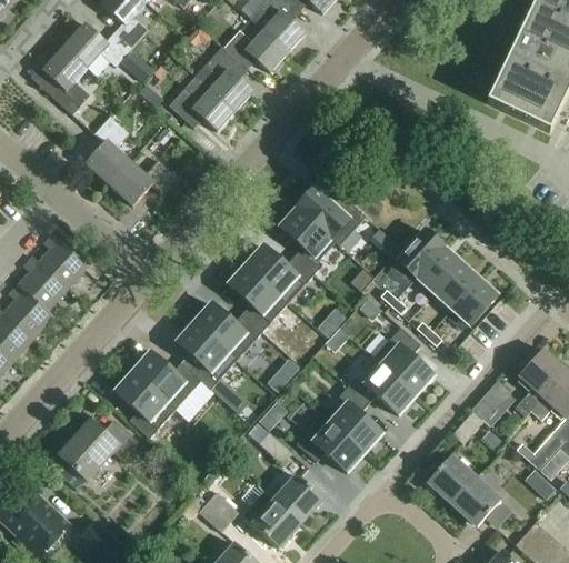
[(106,0),(102,3),(122,22),(115,31),(132,47),(148,29),(133,16),(147,1),(146,0),(106,0)]
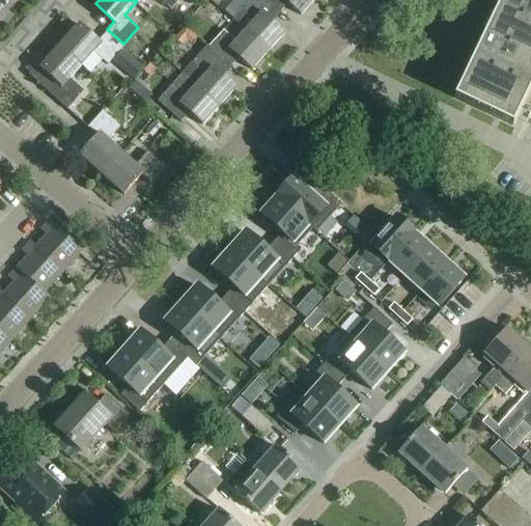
[(248,0),(233,17),(246,28),(269,48),(285,29),(268,14),(275,5),(270,0),(248,0)]
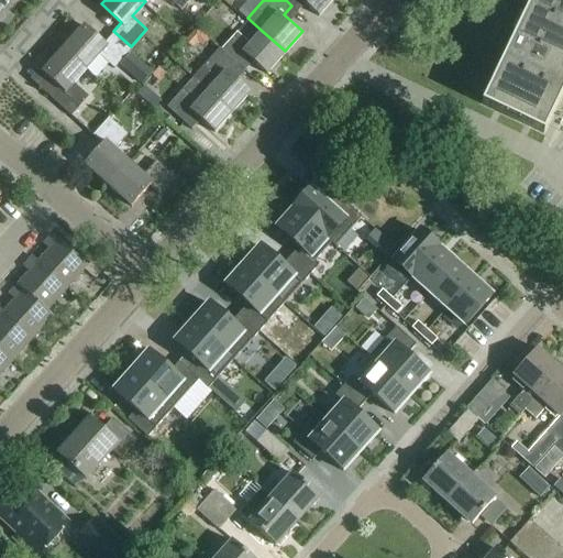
[(286,0),(291,6),(296,0),(305,0),(319,13),(330,0),(286,0)]
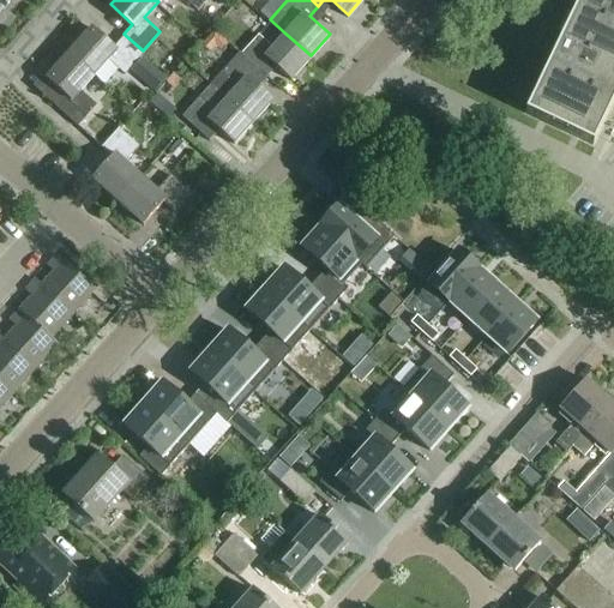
[(593,142),(613,96),(613,64),(613,65),(613,61),(613,0),(583,0),(554,59),(551,56),(525,109),(593,142)]
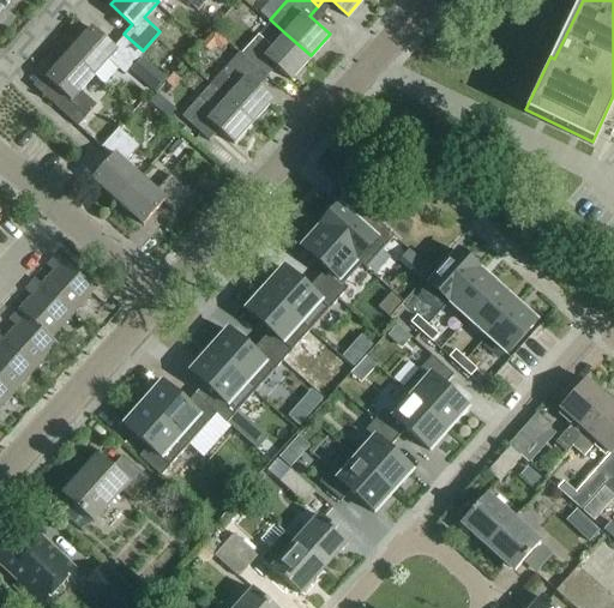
[(92,24),(70,49),(94,72),(108,56),(125,71),(143,50),(124,34),(114,44),(92,24)]
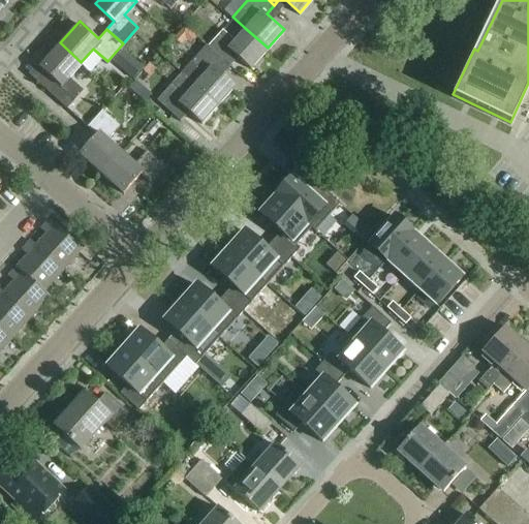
[(196,35),(184,24),(174,35),(181,41),(185,36),(191,41),(196,35)]
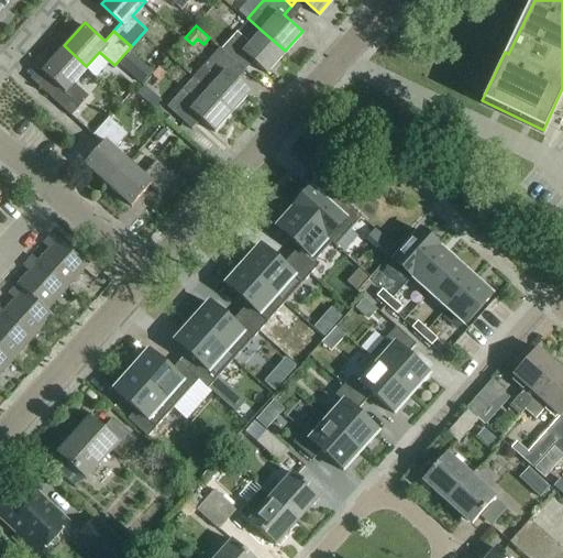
[(238,29),(222,46),(221,46),(240,63),(249,54),(267,70),(285,51),(261,30),(251,41),(238,29)]
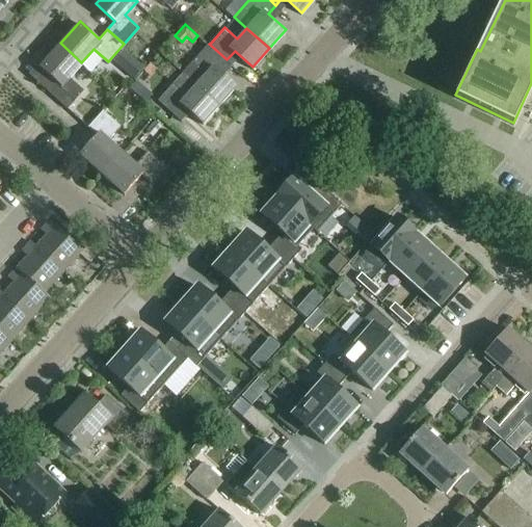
[(46,71),(37,79),(68,106),(83,89),(69,77),(81,62),(60,43),(40,66),(46,71)]
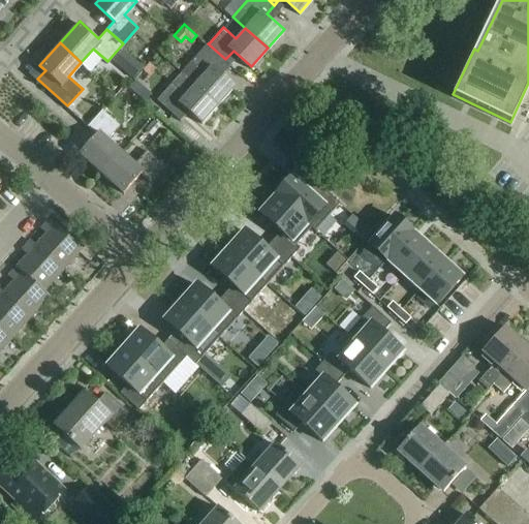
[(207,42),(182,69),(218,102),(236,84),(222,72),(230,64),(225,59),(208,43),(209,43),(207,42)]
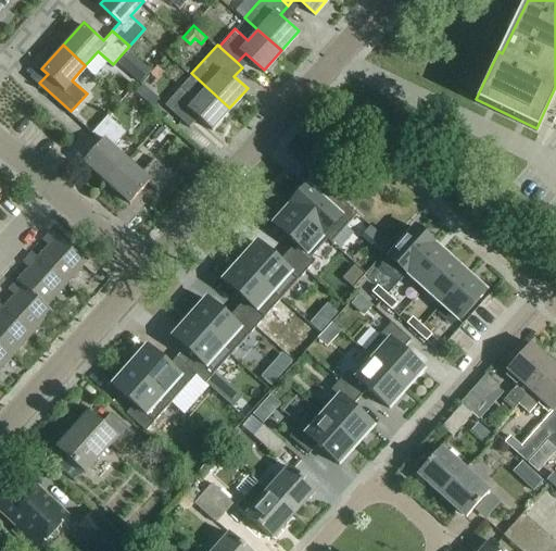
[(140,80),(151,67),(139,58),(128,70),(140,80)]
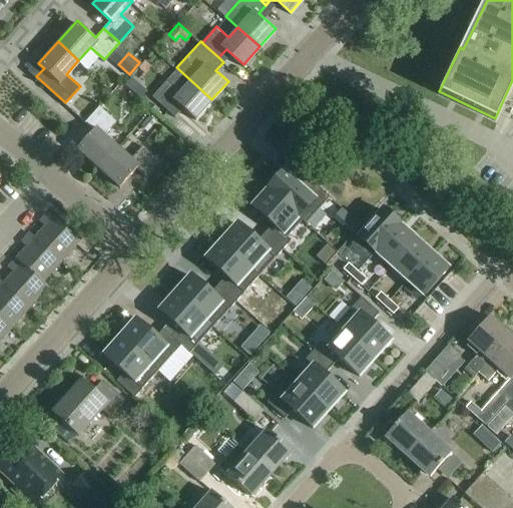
[(211,99),(176,67),(152,94),(170,110),(178,102),(195,117),(211,99)]
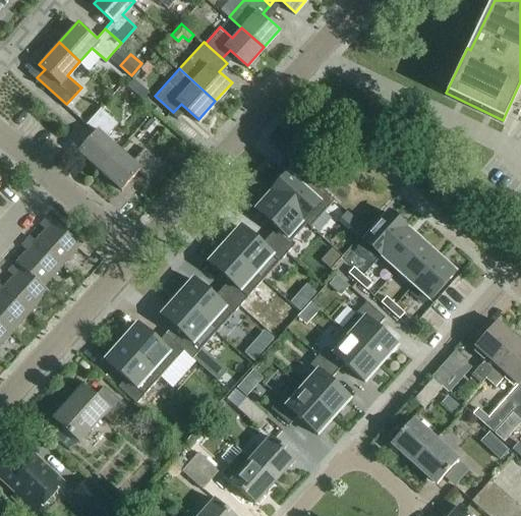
[(134,76),(127,83),(133,90),(140,81),(134,76)]
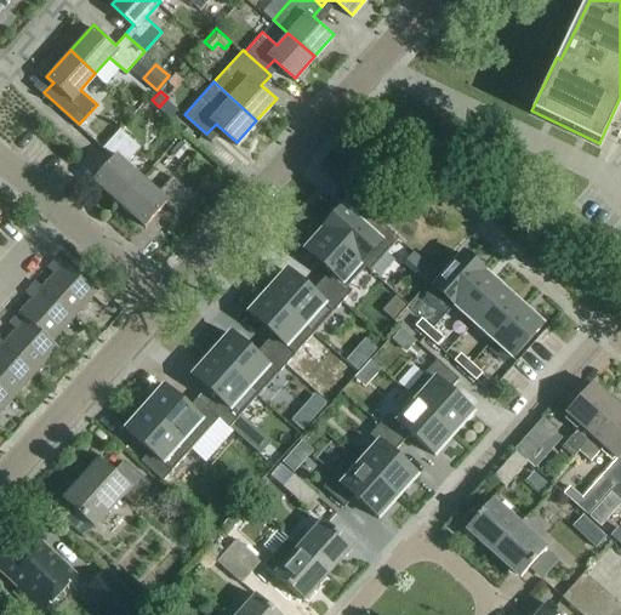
[(93,177),(119,200),(142,175),(126,160),(141,144),(120,126),(103,146),(114,155),(93,177)]
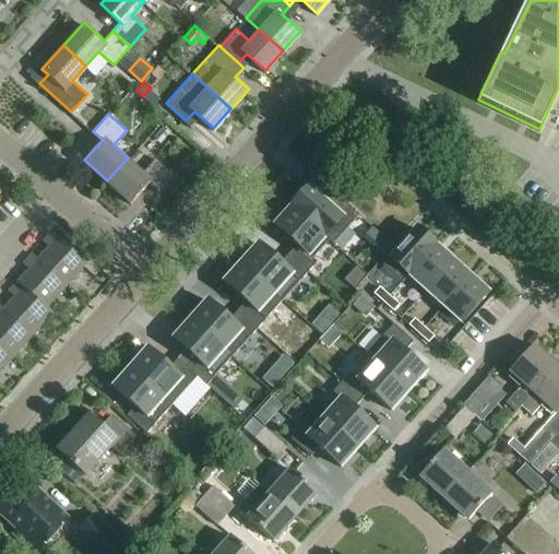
[(163,124),(154,133),(162,140),(169,130),(163,124)]
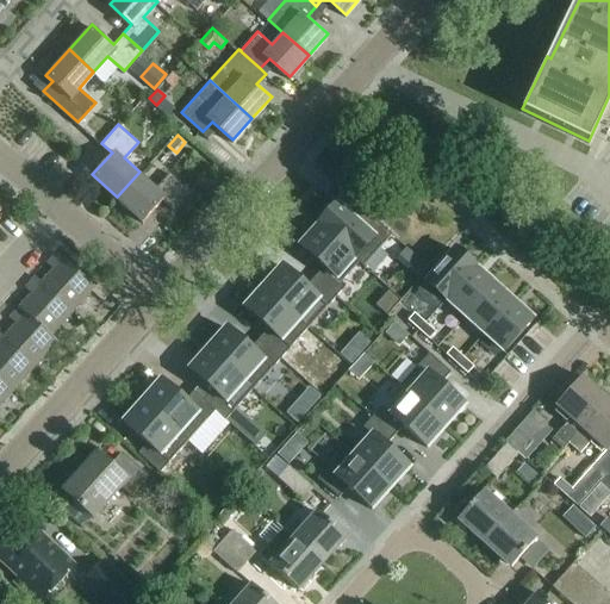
[(139,172),(117,197),(142,219),(162,198),(173,207),(190,188),(169,170),(155,186),(139,172)]
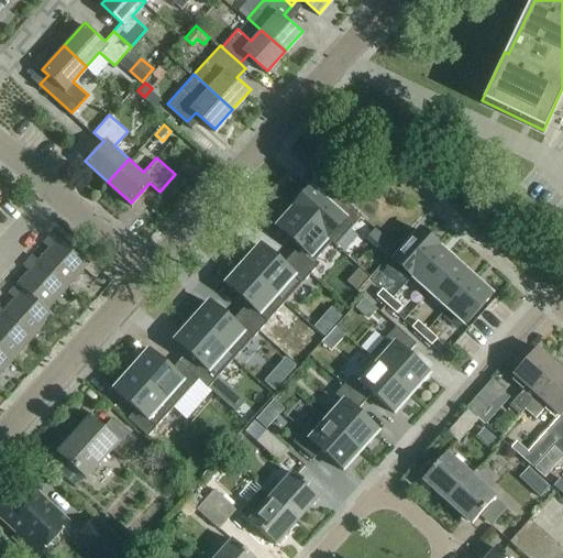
[(311,186),(294,205),(335,242),(362,214),(342,196),(333,205),(311,186)]
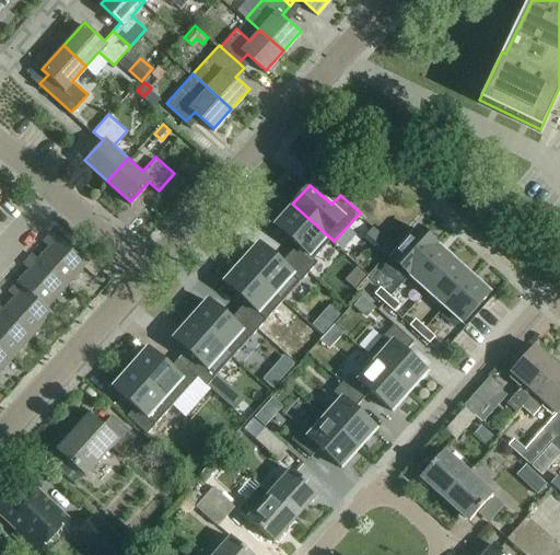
[(296,243),(289,252),(308,269),(317,261),(314,257),(330,239),(334,242),(334,241),(292,204),(275,223),(296,243)]
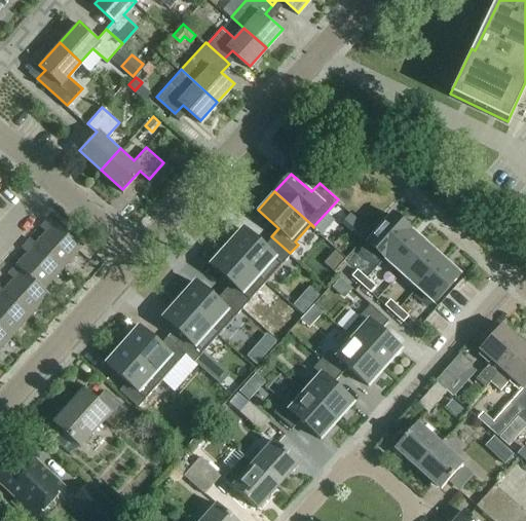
[(361,248),(377,263),(409,228),(392,213),(361,248)]
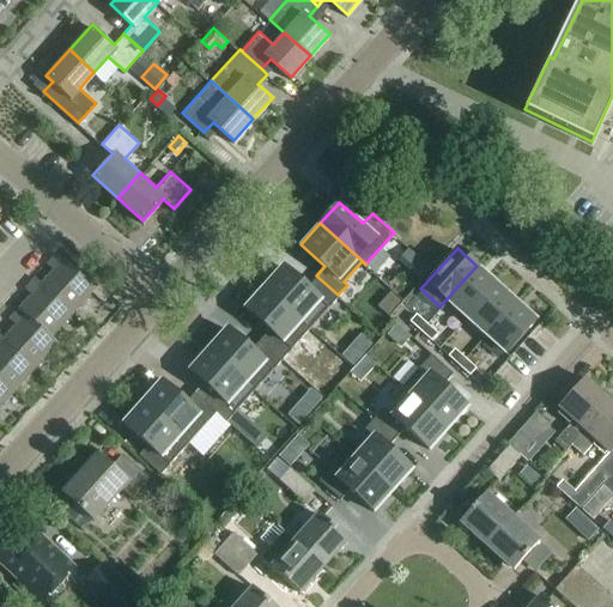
[(52,268),(41,280),(73,310),(95,285),(56,252),(47,263),(52,268)]
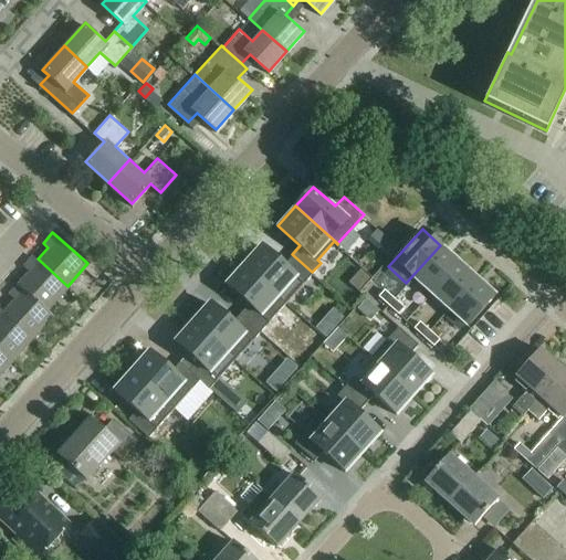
[(262,243),(244,263),(286,300),(312,272),(292,254),(284,263),(262,243)]
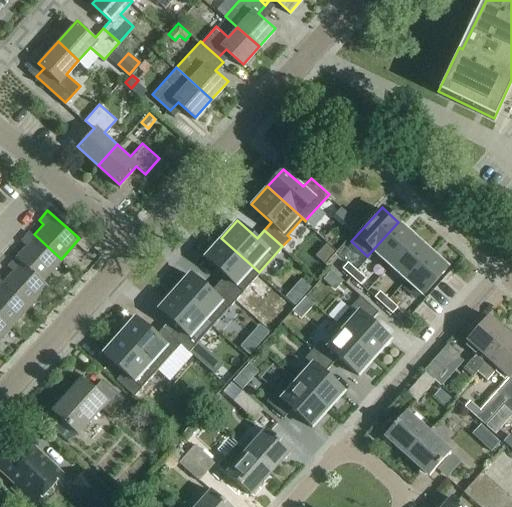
[(375,249),(390,263),(414,236),(398,222),(367,256),(368,257),(375,249)]
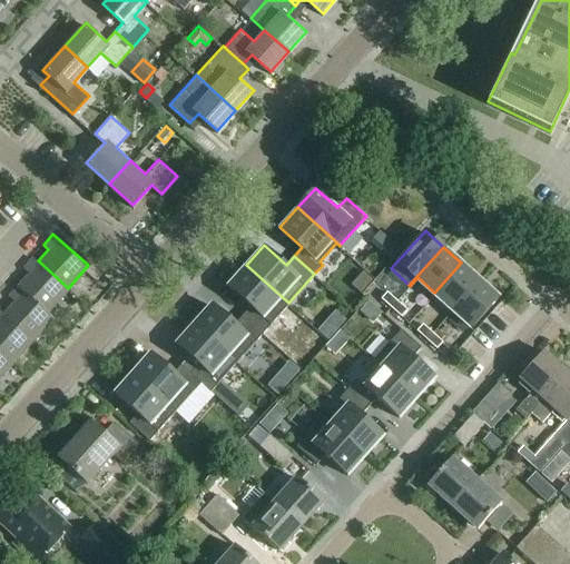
[(29,271),(18,284),(48,310),(68,288),(38,260),(38,261),(32,256),(23,266),(29,271)]
